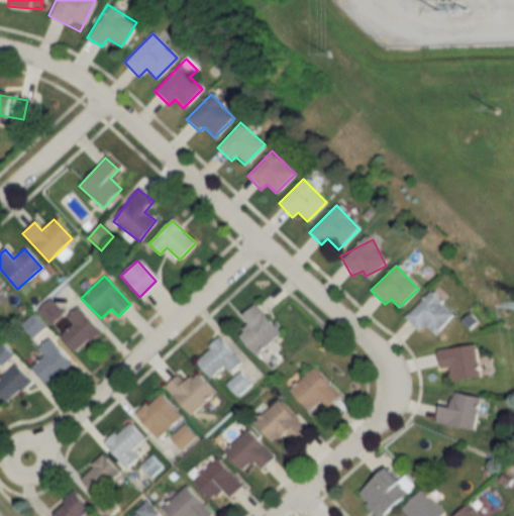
[(453,314),(429,292),(405,318),(419,330),(424,325),(434,334),(453,314)]
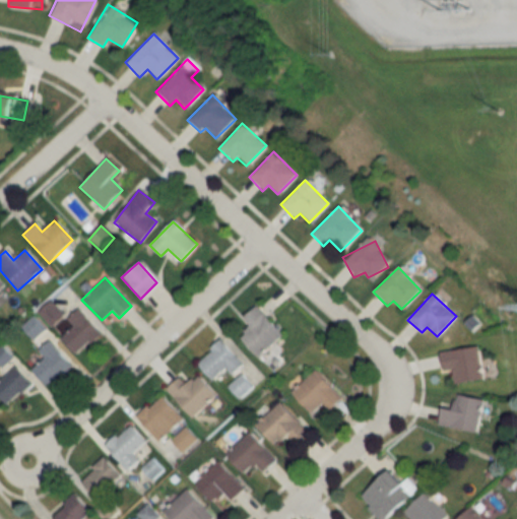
[(264,364),(278,350),(273,344),(282,335),(255,306),(243,318),(251,326),(239,336),(264,364)]
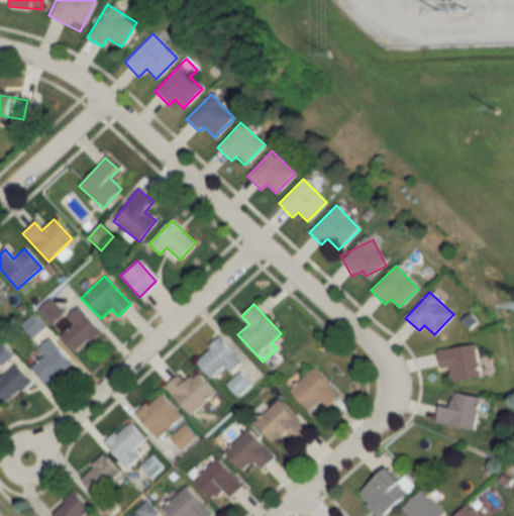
[(72,325),(61,334),(75,352),(98,332),(78,308),(66,318),(72,325)]
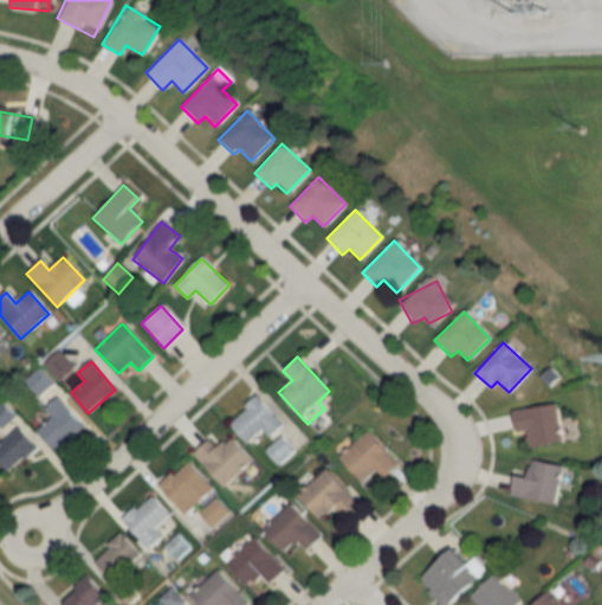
[(246,443),(260,431),(267,438),(282,425),(256,397),(227,423),(246,443)]
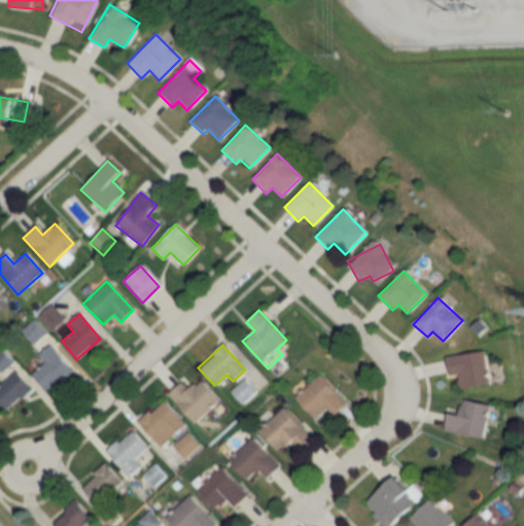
[(71,370),(49,346),(38,356),(44,362),(31,375),(47,392),(71,370)]
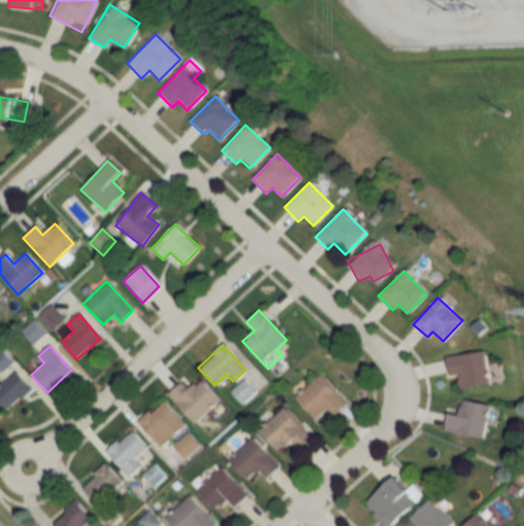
[(444,356),(446,375),(458,374),(459,387),(487,384),(484,352),(444,356)]
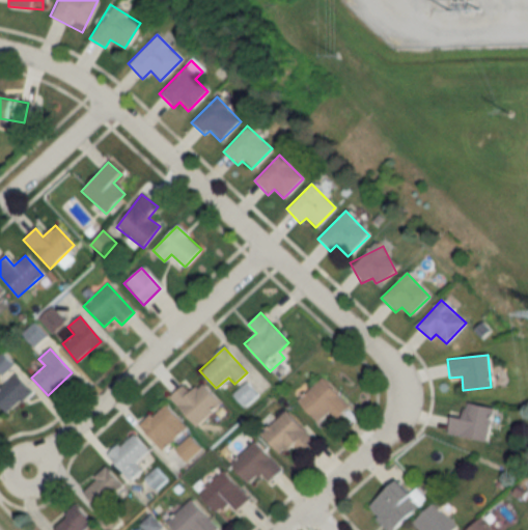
[(0,406),(7,414),(31,391),(15,373),(0,387),(0,406)]
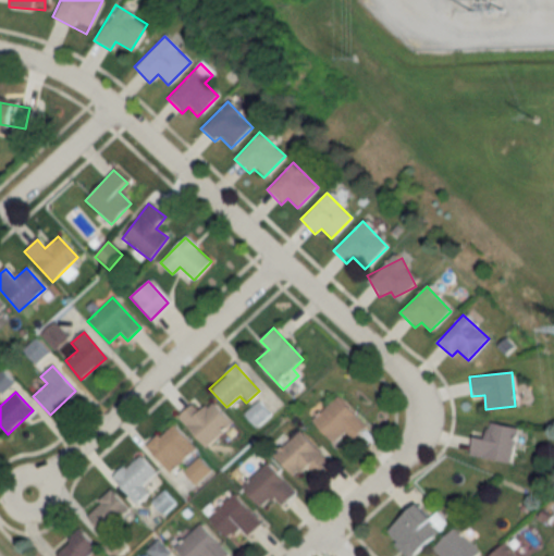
[(343,431),(352,441),(366,427),(336,396),(311,421),(332,442),(343,431)]
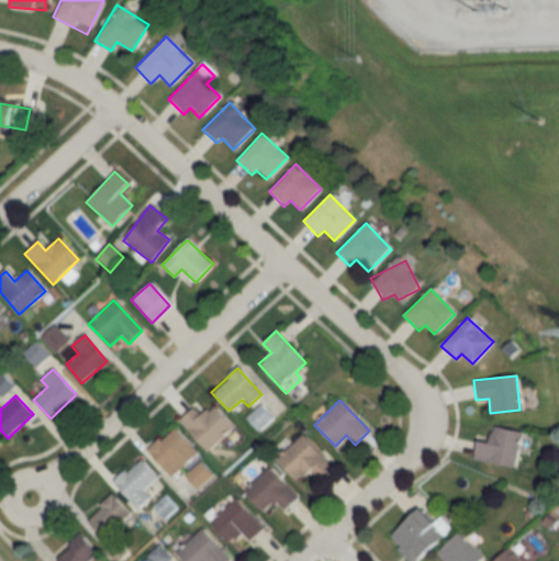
[(194,410),(181,416),(201,450),(233,433),(216,405),(199,416),(194,410)]
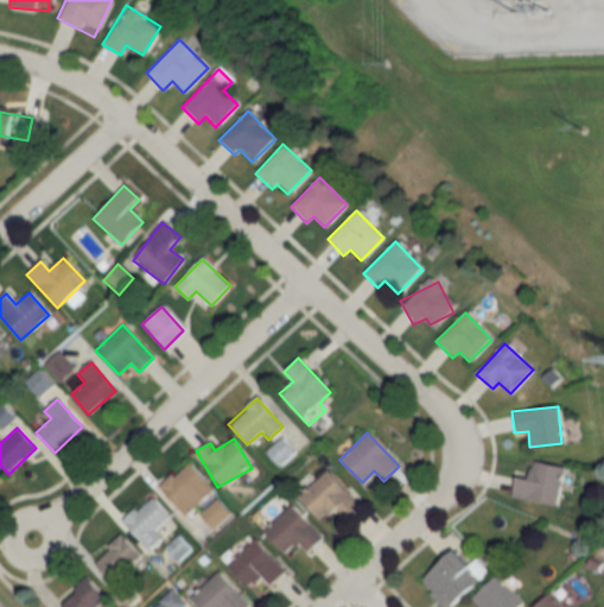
[(515,475),(512,497),(557,505),(563,467),(532,461),(528,479),(515,475)]
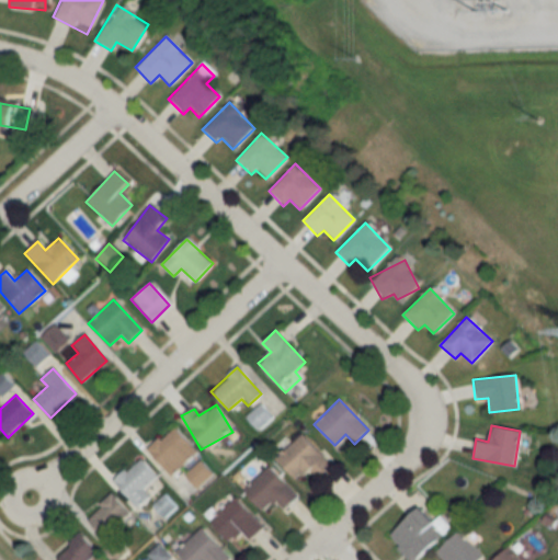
[(172,476),(197,453),(172,426),(147,449),(172,476)]
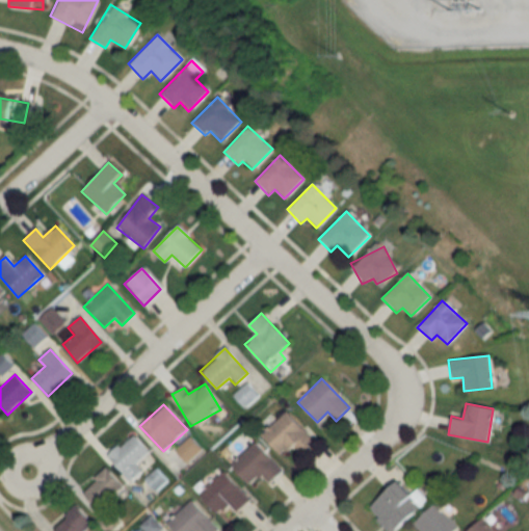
[(291,447),(299,455),(313,443),(285,413),(261,435),(280,456),(291,447)]
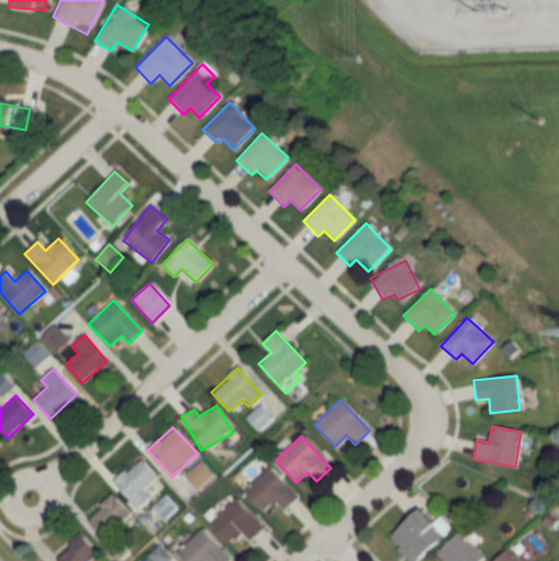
[(136,508),(149,498),(143,490),(156,478),(141,459),(113,481),(136,508)]
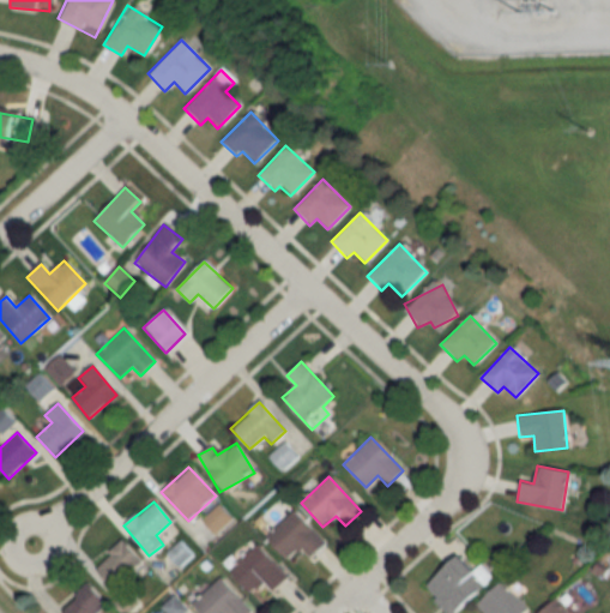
[(322,548),(299,511),(266,532),(283,560),(302,550),(307,558),(322,548)]
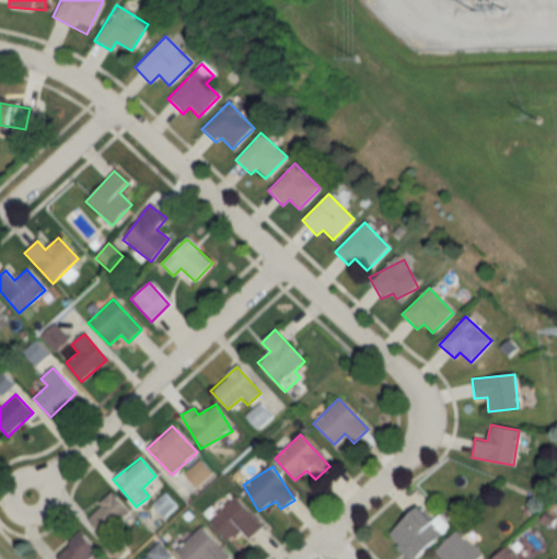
[(129,513),(111,493),(85,517),(103,537),(129,513)]
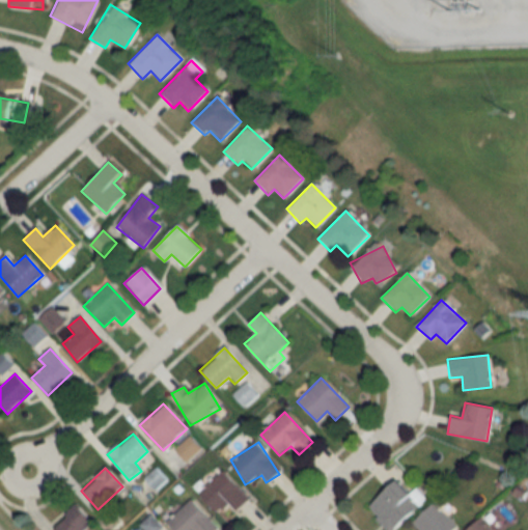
[(197,493),(217,514),(229,503),(237,511),(249,501),(223,471),(197,493)]
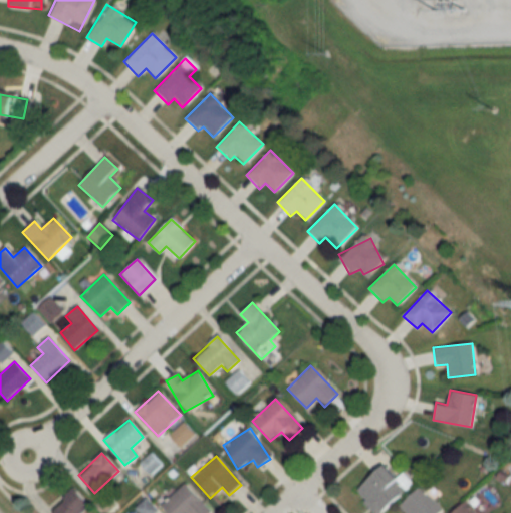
[(396,478),(386,466),(354,492),(372,512),(378,512),(412,485),(402,473),(396,478)]
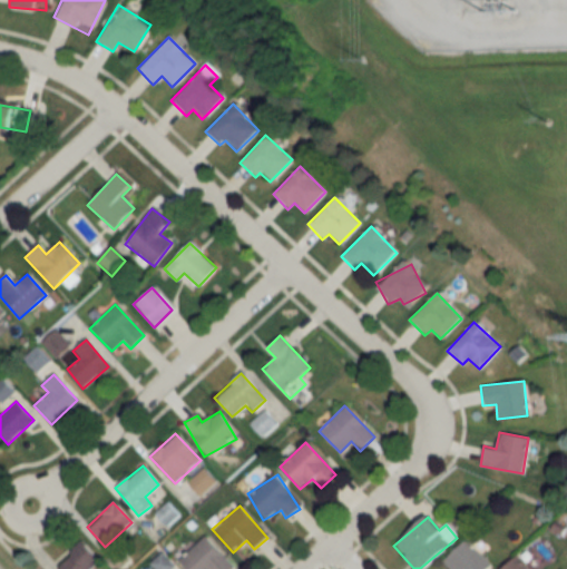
[(233,568),(206,537),(178,560),(185,568),(233,568)]
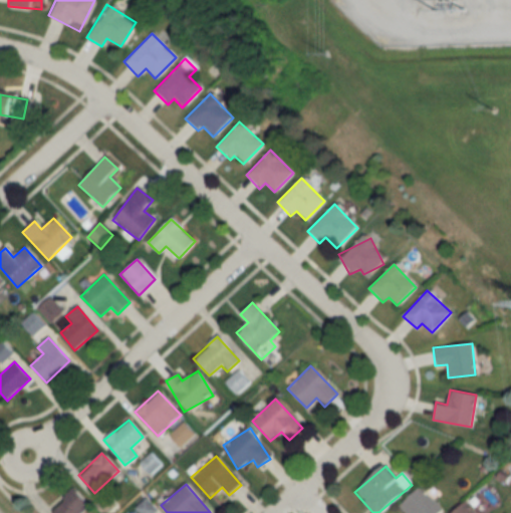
[(399,506),(404,512),(440,512),(442,511),(420,487),(399,506)]
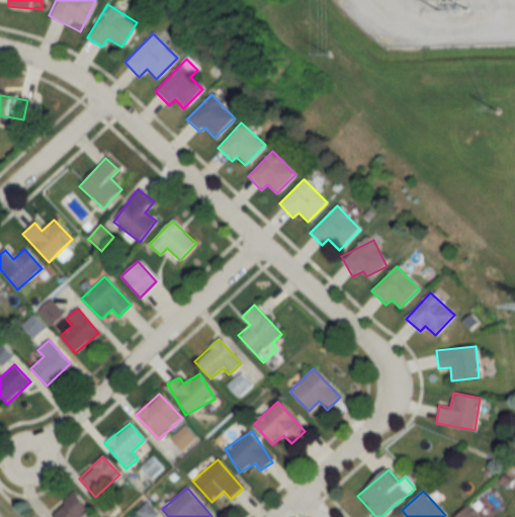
[(81,516),(89,510),(74,494),(49,516),(81,516)]
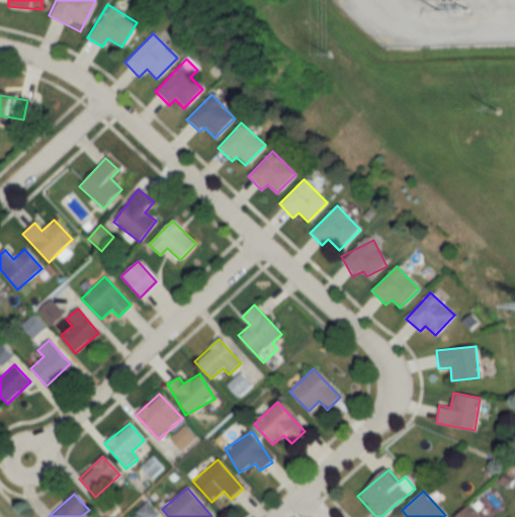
[(478,516),(468,506),(455,516),(478,516)]
